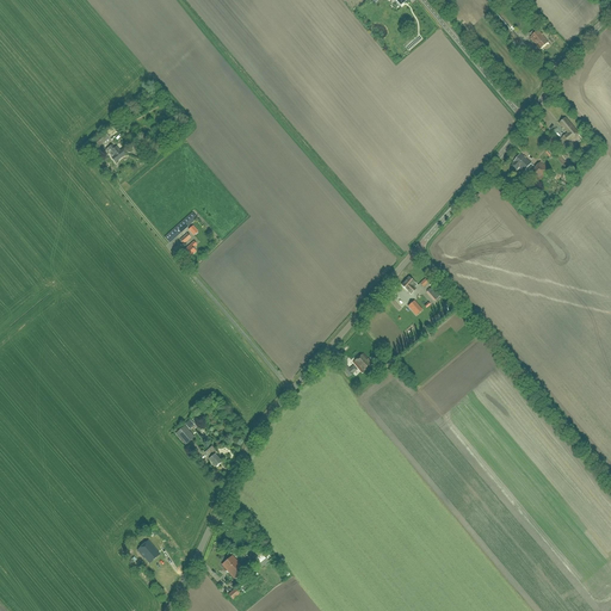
[(468,19),(474,26),(479,23),(473,14),(468,19)]
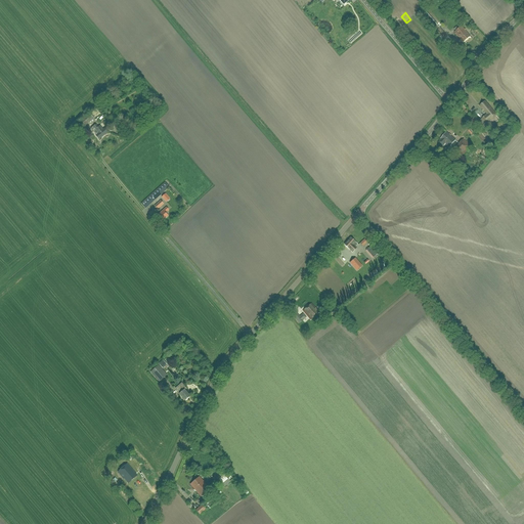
[(438,32),(436,34),(441,40),(446,36),(428,13),(425,15),(438,32)]
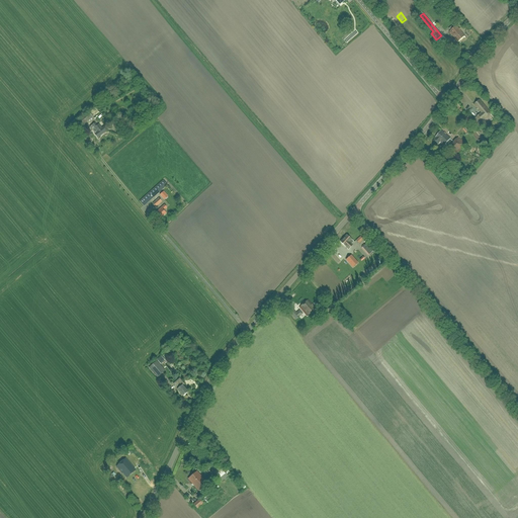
[(457,42),(464,36),(456,26),(449,32),(457,42)]
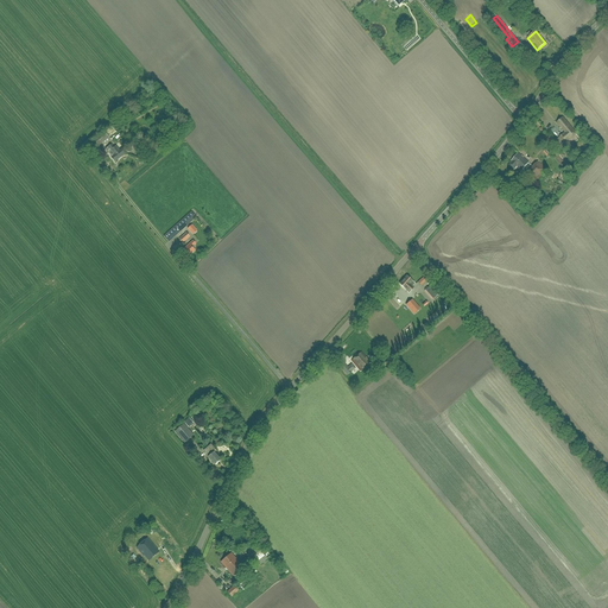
[(561,147),(563,145),(568,149),(570,146),(567,143),(576,134),(563,118),(556,124),(561,128),(562,128),(565,133),(556,141),(561,147)]
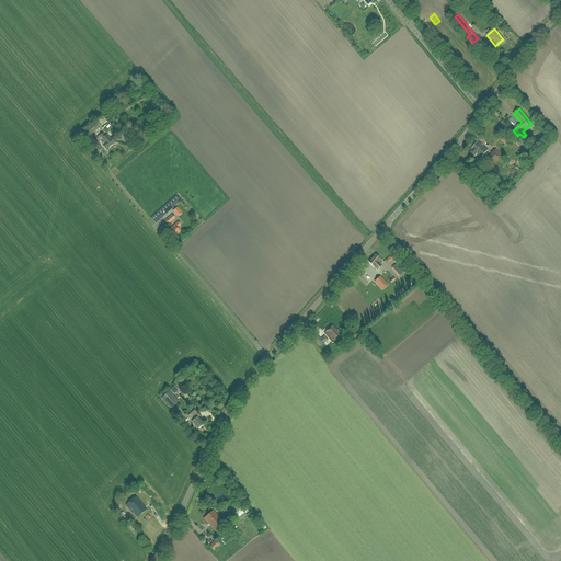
[(101,127),(96,122),(84,130),(89,137),(101,127)]
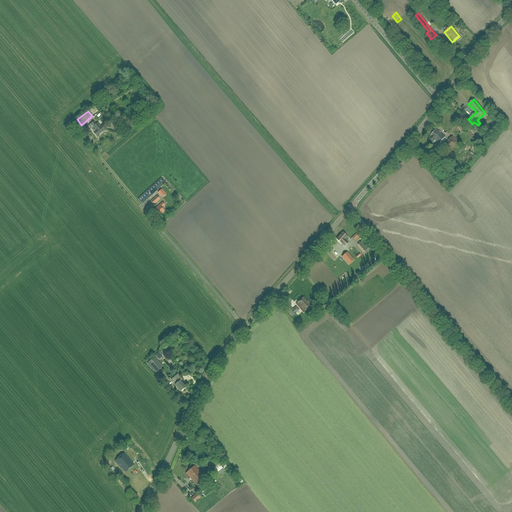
[(94,122),(90,124),(89,125),(94,132),(93,133),(96,136),(105,129),(102,125),(101,127),(98,123),(96,124),(94,122)]
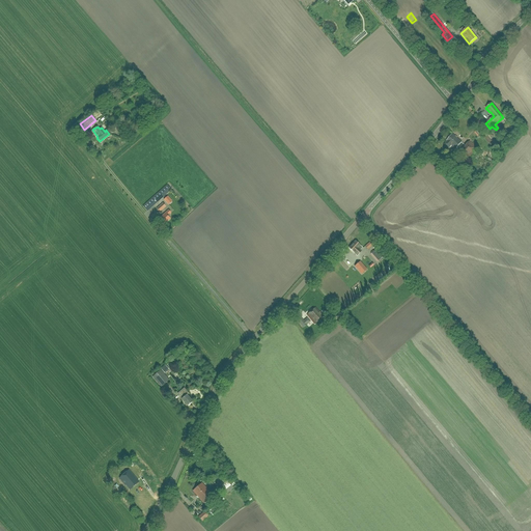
[(448,148),(451,145),(456,149),(462,143),(452,135),(447,141),(447,142),(444,145),(448,148)]
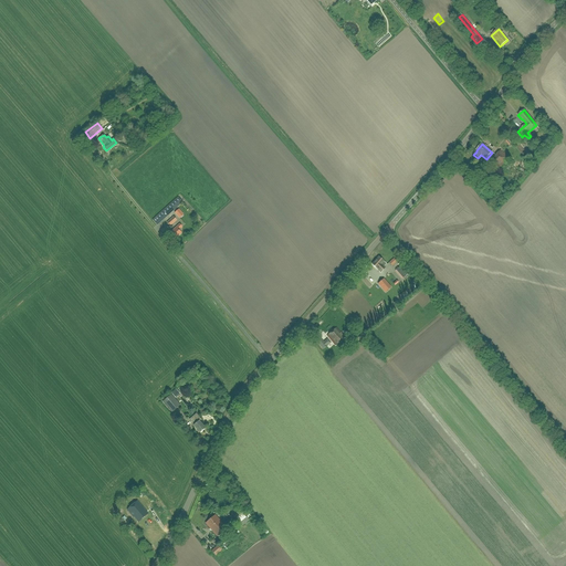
[(501,150),(490,164),(499,170),(510,158),(501,150)]
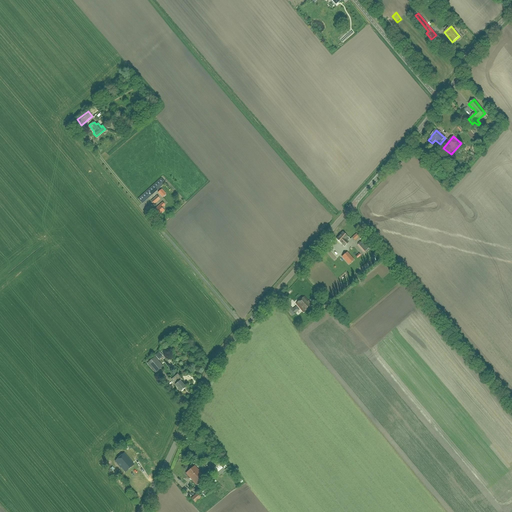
[(146,200),(165,183),(161,178),(141,195),(146,200)]
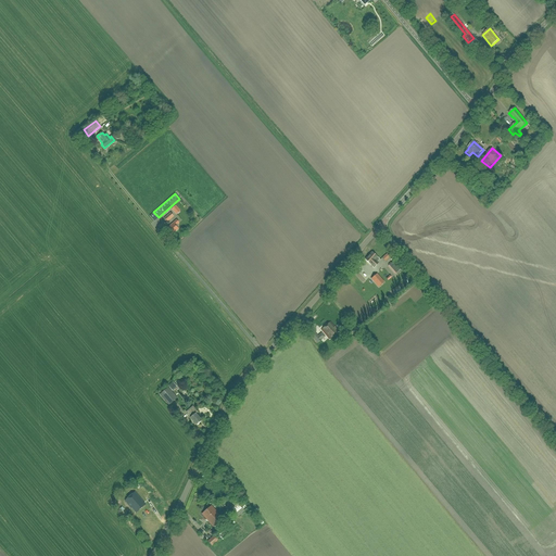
[(171,213),(164,218),(166,223),(174,216),(171,213)]
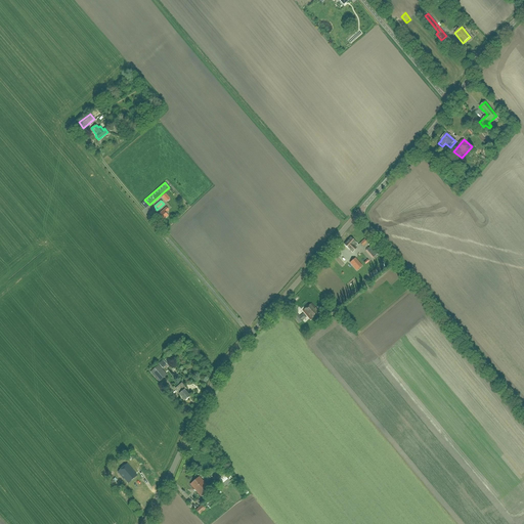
[(165,213),(169,210),(166,208),(157,216),(162,221),(168,216),(165,213)]
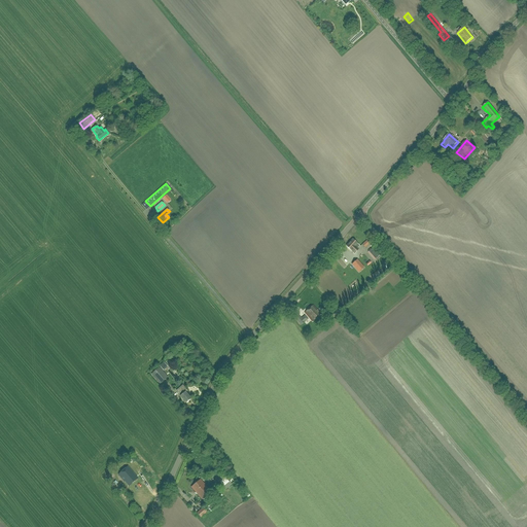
[(359,246),(352,239),(346,246),(354,253),(358,249),(357,248),(359,246)]
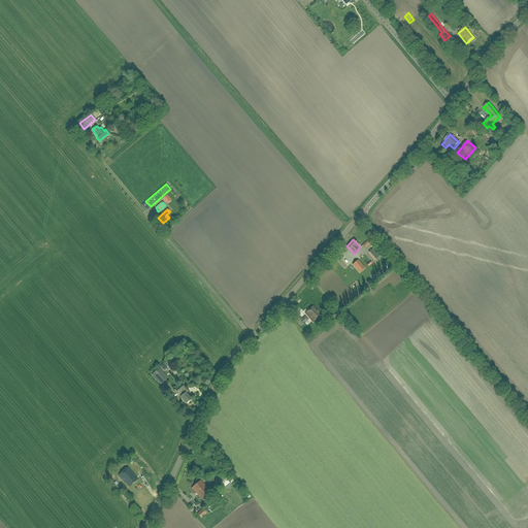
[(374,248),(371,250),(378,258),(382,256),(374,248)]
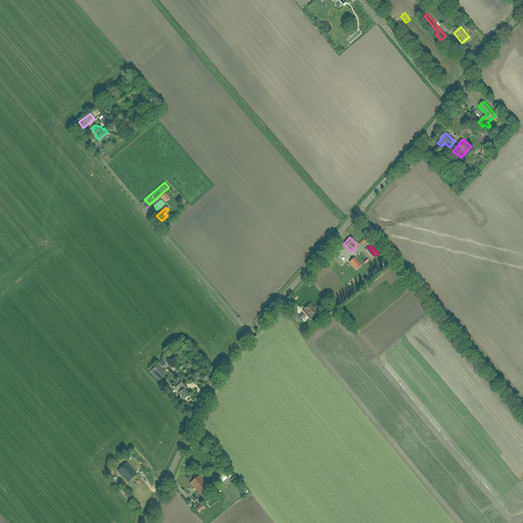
[(354,258),(349,263),(357,271),(361,267),(354,258)]
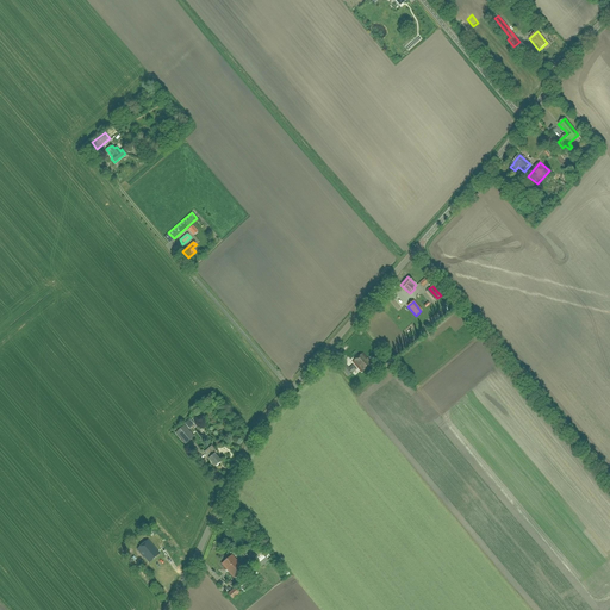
[(361,372),(372,363),(362,354),(353,362),(361,372)]
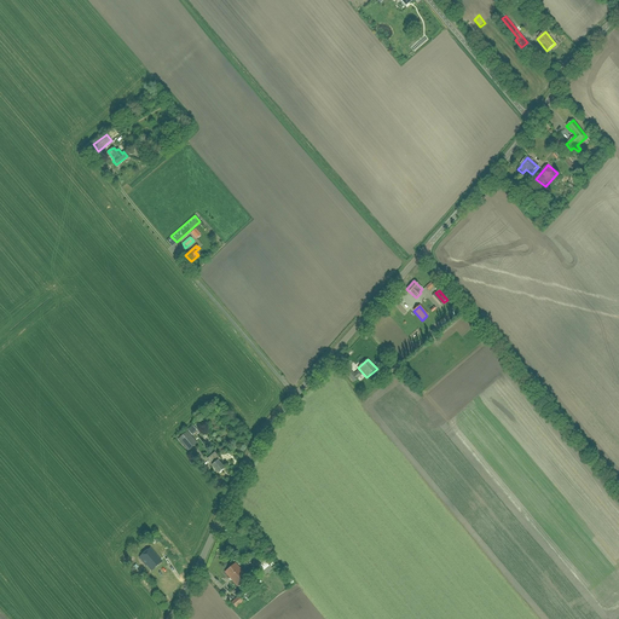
[(350,369),(346,374),(351,379),(354,382),(358,379),(360,376),(362,375),(358,370),(354,374),(350,369)]
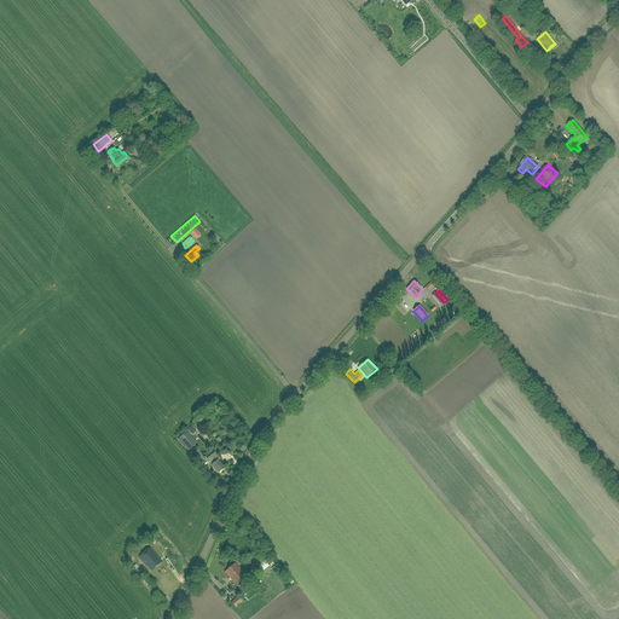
[(189,450),(196,444),(186,433),(179,439),(189,450)]
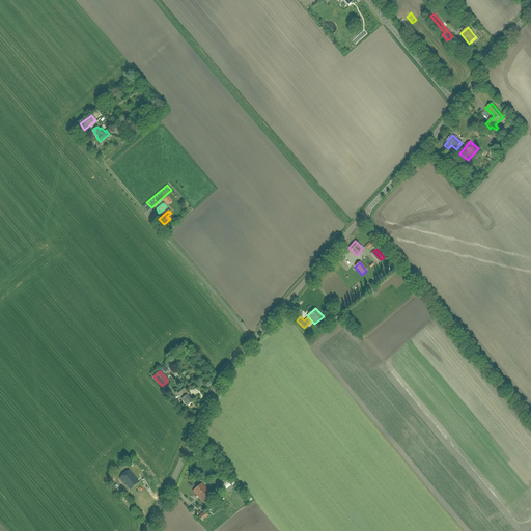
[(187,407),(192,401),(187,395),(189,394),(184,388),(177,394),(182,399),(187,407)]
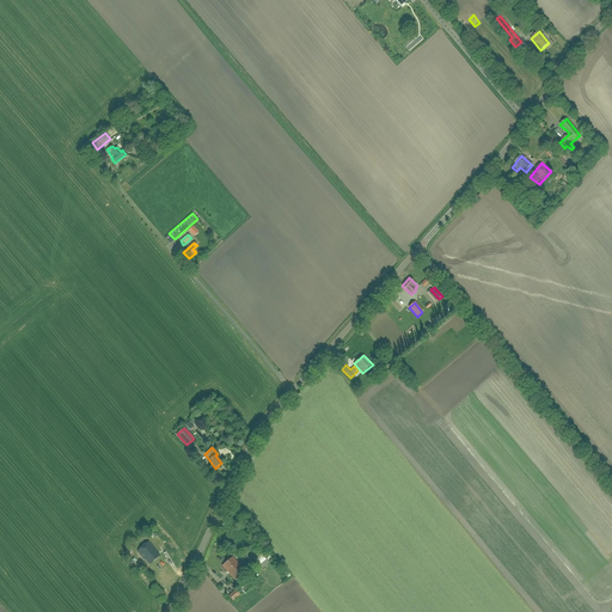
[(150,564),(160,556),(148,543),(138,551),(144,558),(145,558),(150,564)]
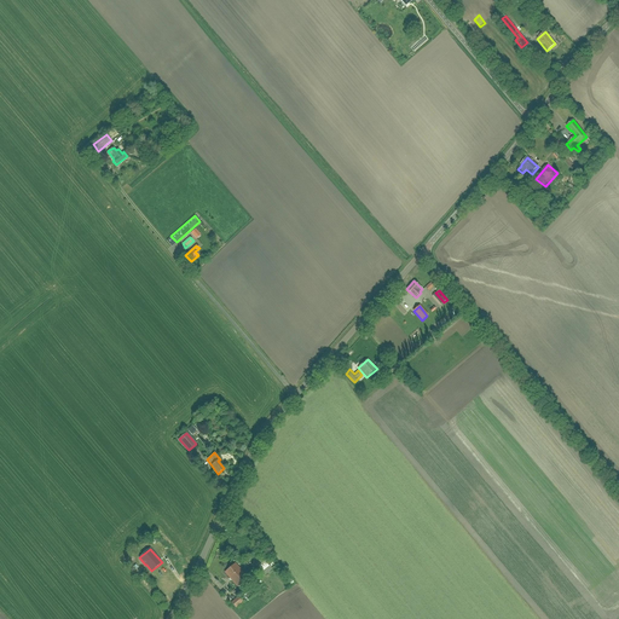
[(237,586),(247,578),(235,563),(225,573),(237,586)]
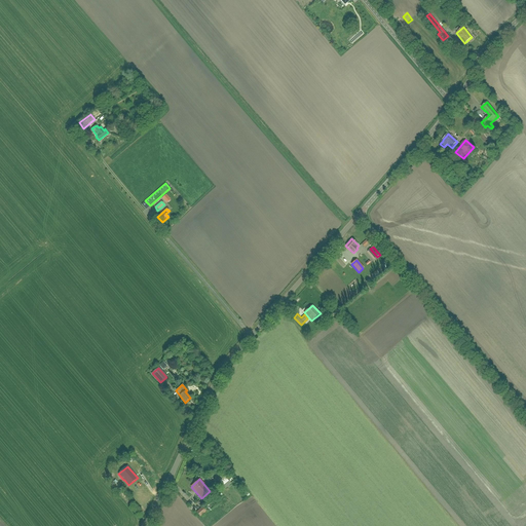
[(200,517),(207,512),(202,506),(196,512),(200,517)]
